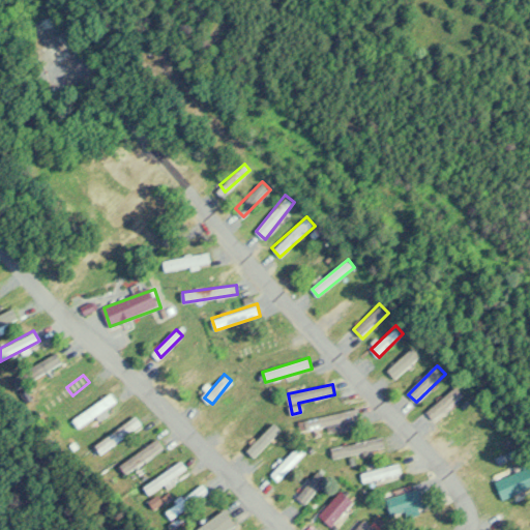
[(434,420),(465,395),(458,386),(425,411),(434,420)]
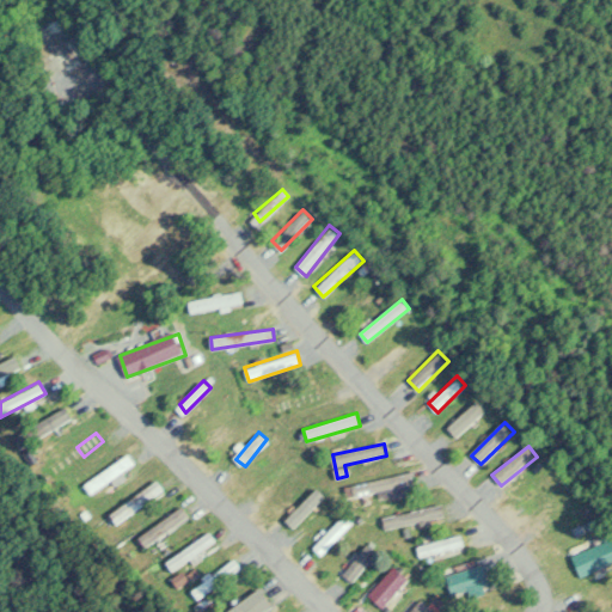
[(136,463),(129,452),(85,485),(93,496),(136,463)]
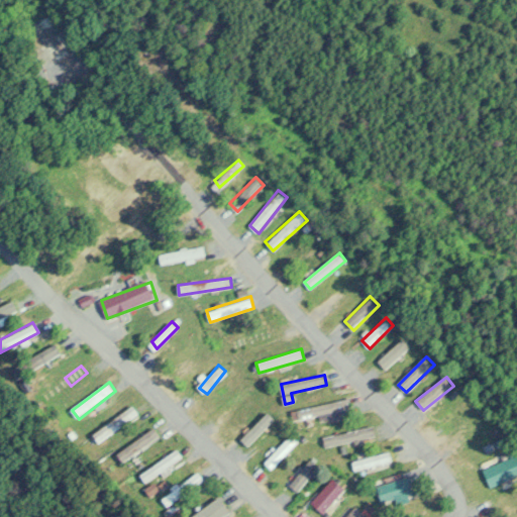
[(296,409),(298,419),(350,410),(348,399),(296,409)]
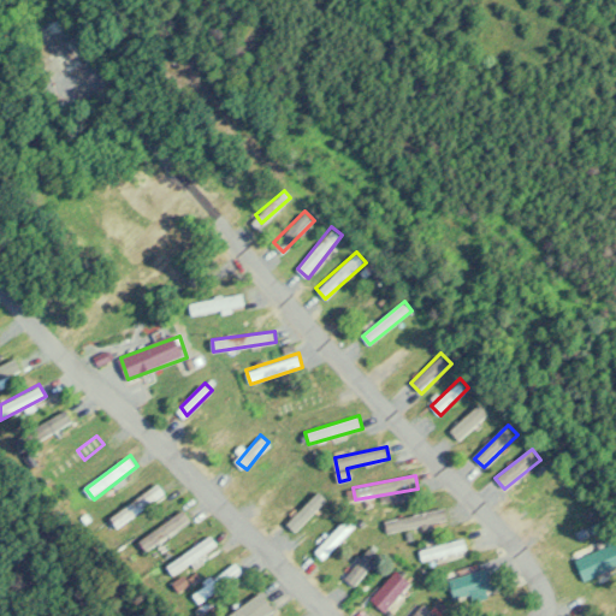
[(108,516),(116,527),(166,493),(159,483),(108,516)]
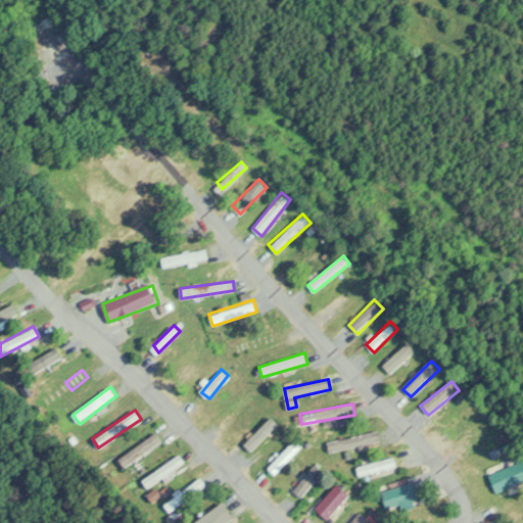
[(278,424),(271,416),(243,443),(251,452),(278,424)]
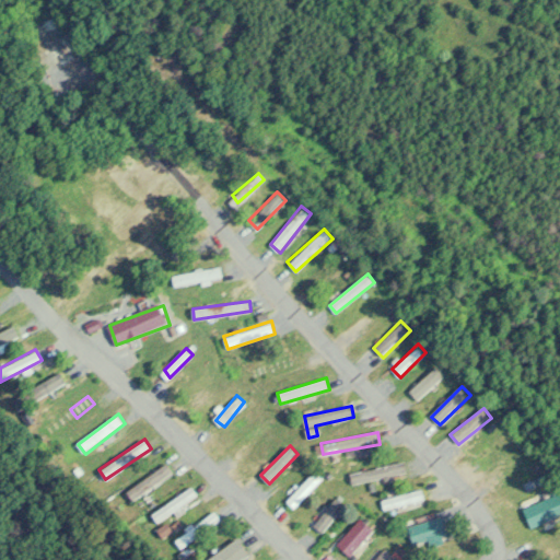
[(126,491),(132,499),(173,470),(167,462),(126,491)]
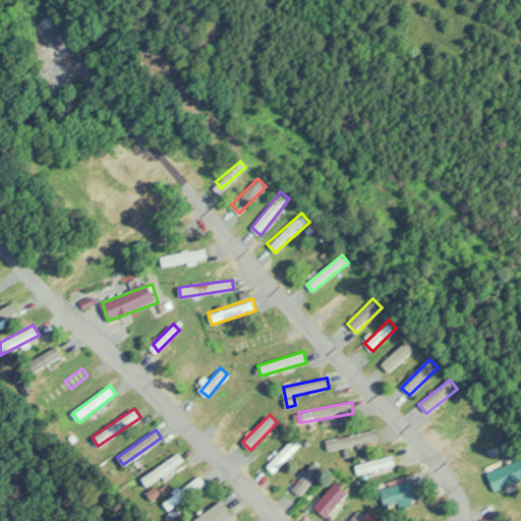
[(328,452),(381,441),(379,429),(326,441),(328,452)]
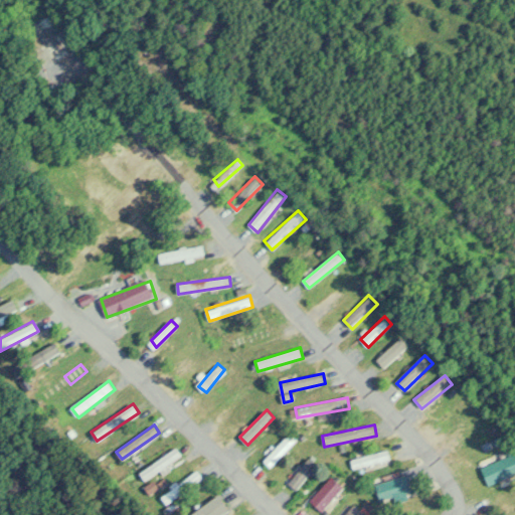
[(298,440),(290,432),(263,460),(272,468),(298,440)]
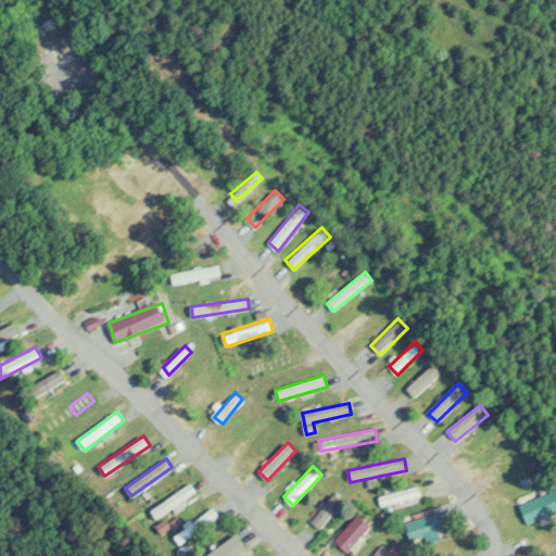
[(150,510),(158,520),(198,491),(190,481),(150,510)]
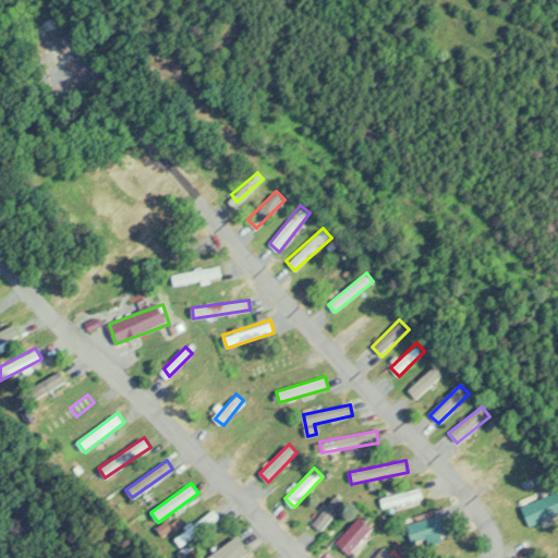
[(424,498),(421,486),(380,499),(384,511),(424,498)]
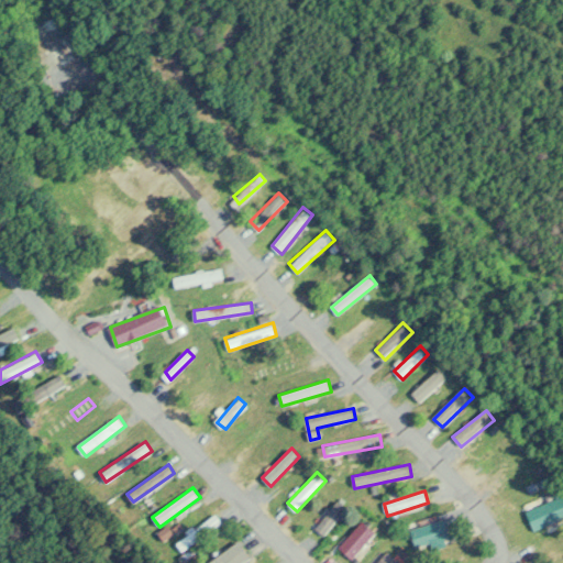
[(562,519),(562,495),(530,510),(538,530),(562,519)]
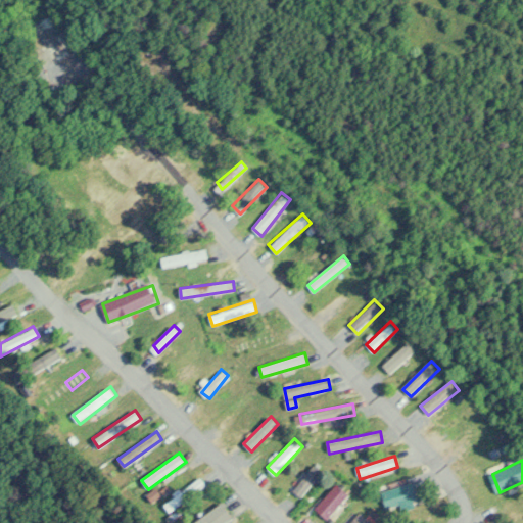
[(291,486),(300,496),(324,475),(315,465),(291,486)]
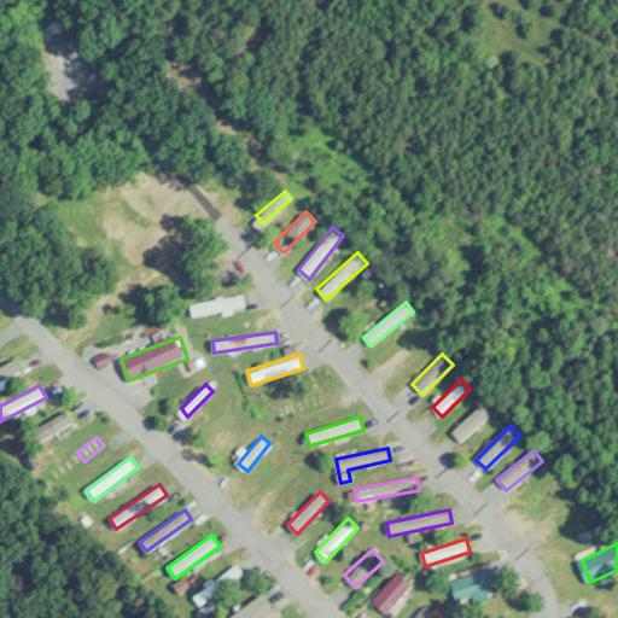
[(245,573),(235,563),(193,596),(202,607),(245,573)]
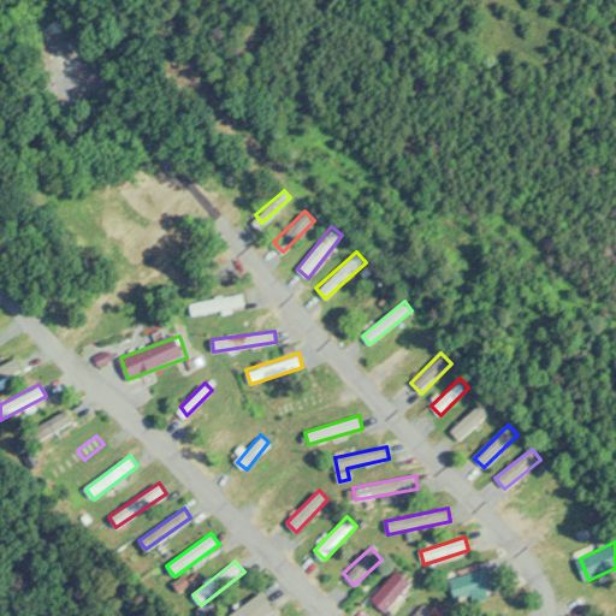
[(413,585),(398,570),(371,597),(385,612),(413,585)]
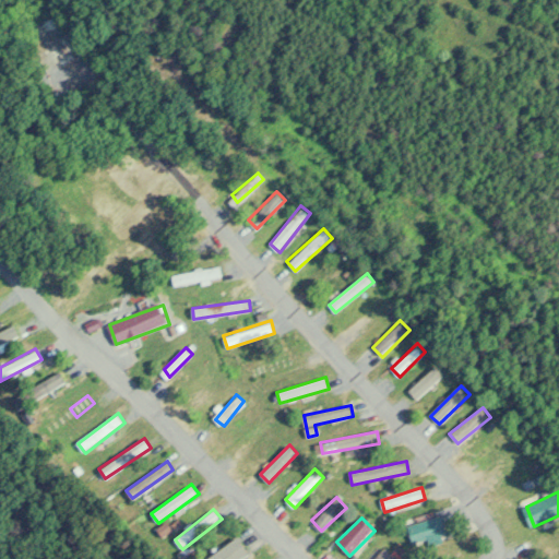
[(409,542),(444,542),(444,521),(409,521),(409,542)]
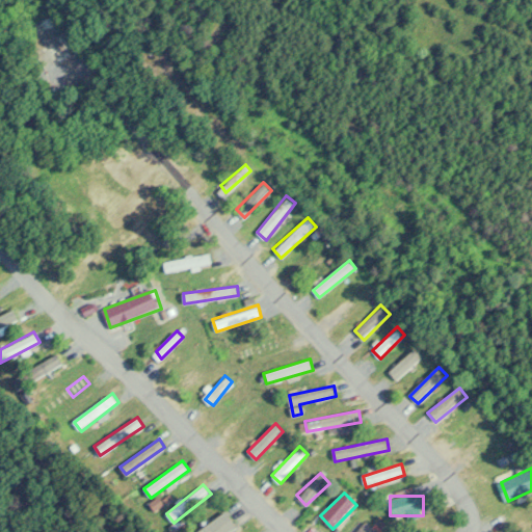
[(218,531),(236,521),(230,510),(209,525),(213,531),(218,531)]
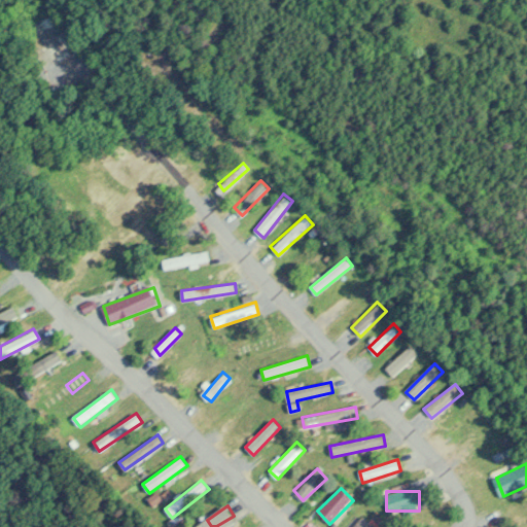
[(375,526),(363,516),(351,526),(375,526)]
